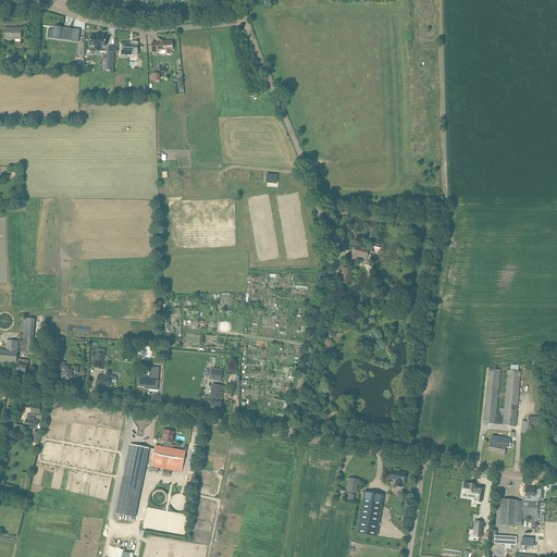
[(22,27),(3,27),(3,39),(22,39),(22,27)]
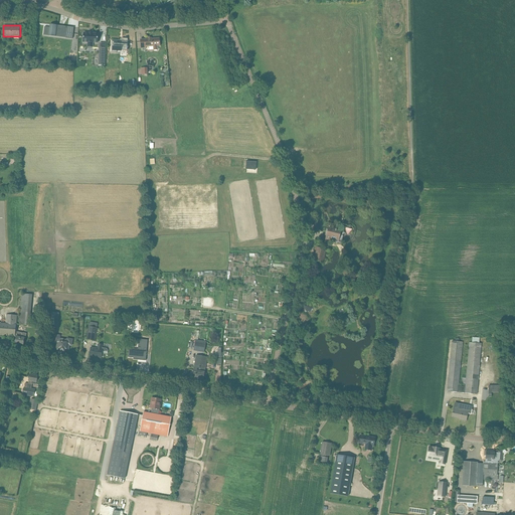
[(44,27),(43,35),(49,36),(49,32),(54,32),(54,35),(65,36),(65,38),(72,39),(73,33),(66,32),(67,28),(62,27),(61,29),(58,29),(59,26),(57,26),(50,25),(49,27),(44,27)]
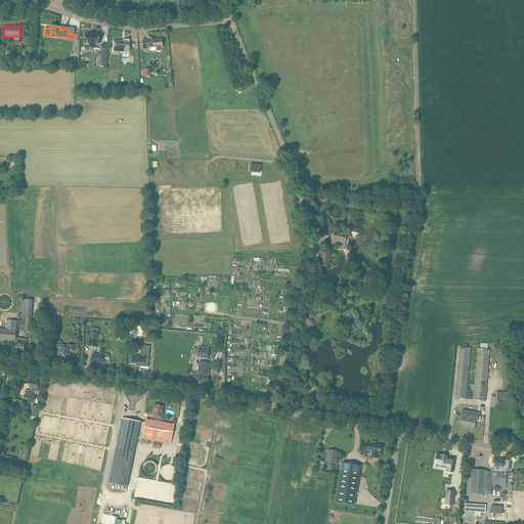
[(85,34),(85,42),(90,43),(90,44),(94,44),(94,43),(99,43),(99,35),(94,34),(94,33),(90,33),(90,34),(85,34)]
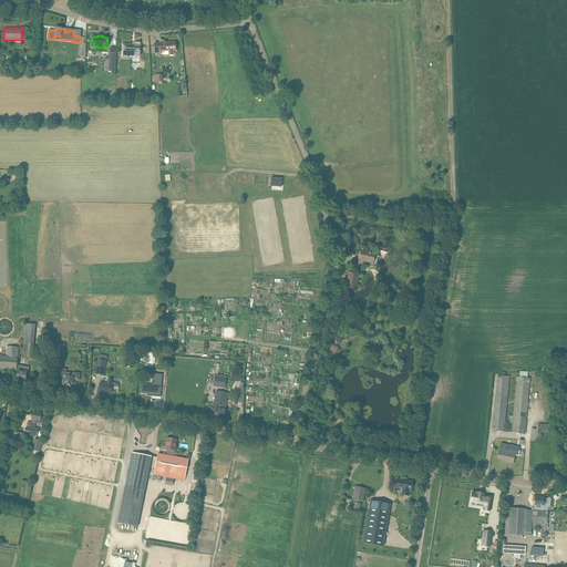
[(123,45),(122,58),(129,58),(129,55),(137,57),(137,52),(140,52),(141,42),(134,42),(134,49),(130,49),(130,45),(123,45)]
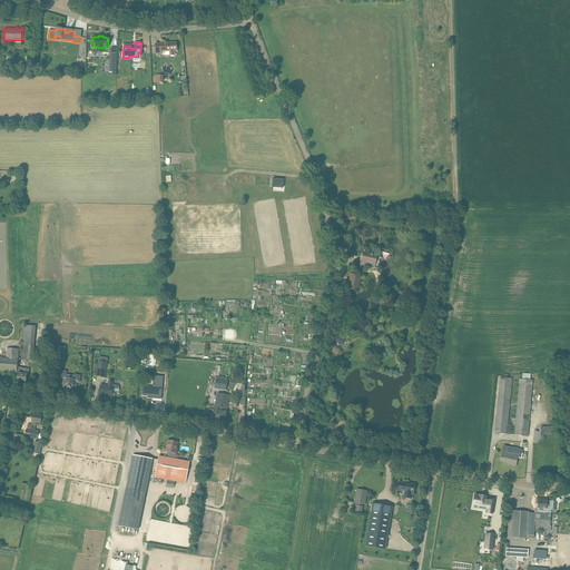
[(161,51),(170,51),(170,56),(174,56),(174,51),(177,50),(176,42),(160,43),(161,46),(156,47),(156,55),(157,55),(157,56),(161,56),(161,51)]
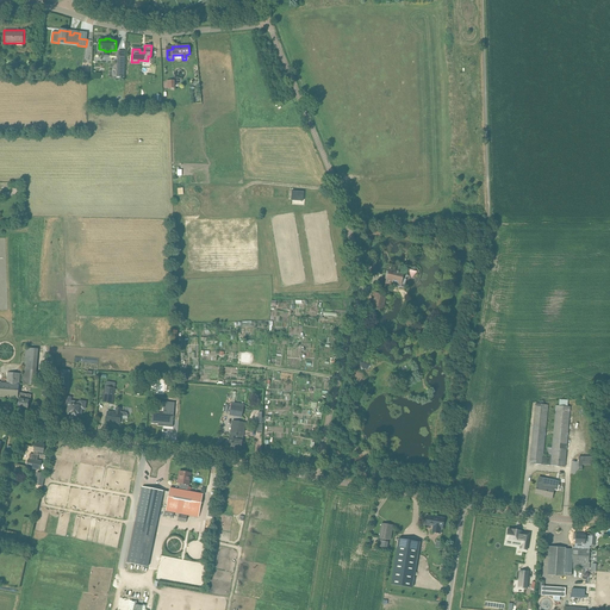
[(304,192),(292,191),(292,200),(303,201),(304,192)]
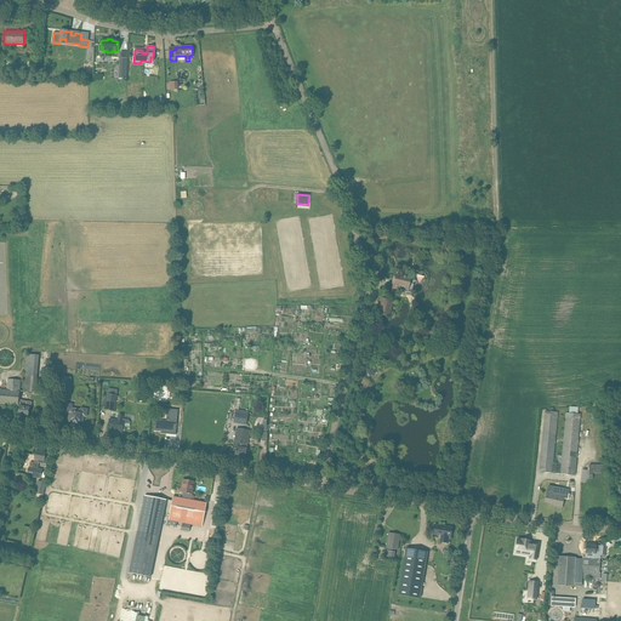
[(393,280),(392,284),(394,284),(393,290),(399,291),(399,290),(408,291),(412,292),(414,284),(410,283),(410,281),(414,283),(415,281),(412,275),(406,274),(405,278),(405,277),(404,278),(397,275),(396,278),(393,277),(393,280)]
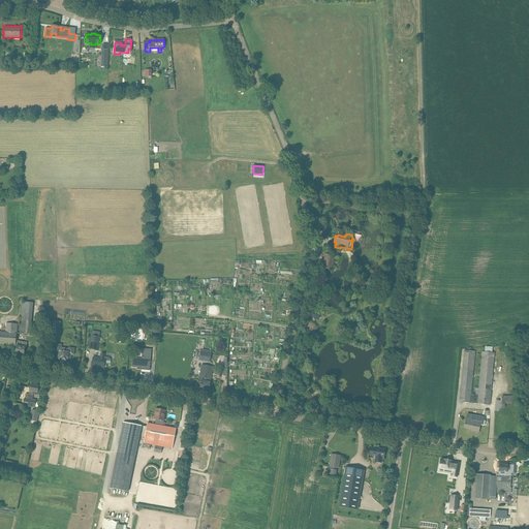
[(324,254),(322,260),(324,261),(322,268),(331,270),(335,257),(324,254)]
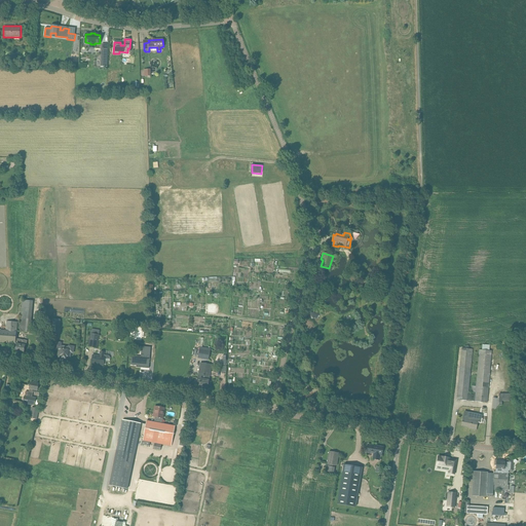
[(33,301),(23,300),(20,331),(31,332),(33,301)]
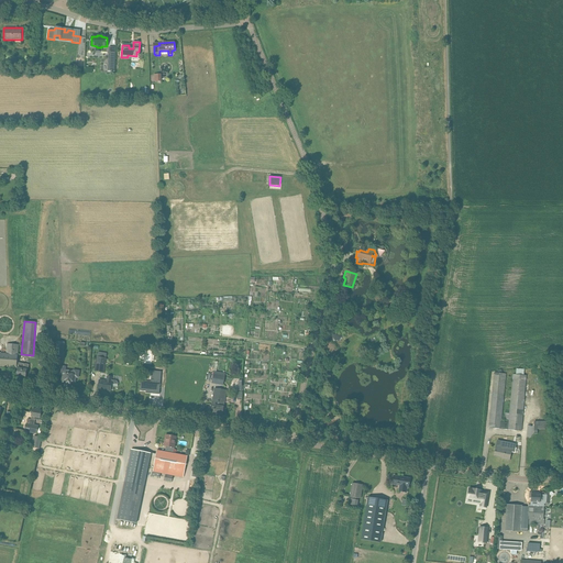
[(340,341),(343,334),(339,332),(337,331),(333,338),(338,340),(340,341)]
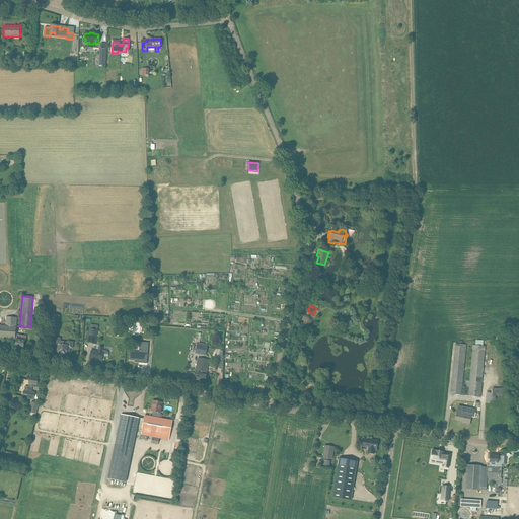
[(0,338),(14,340),(15,334),(17,317),(7,316),(6,325),(0,325),(0,338)]
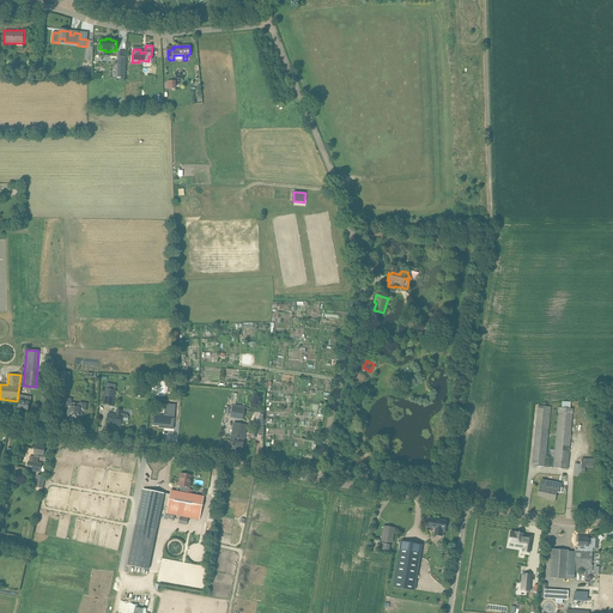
[(104,405),(113,406),(115,384),(108,383),(104,405)]
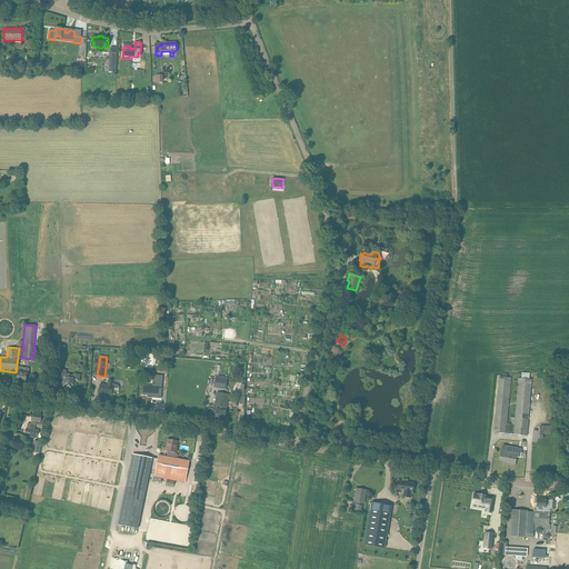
[(17,366),(16,372),(18,372),(17,380),(26,381),(27,373),(28,375),(29,369),(17,366)]
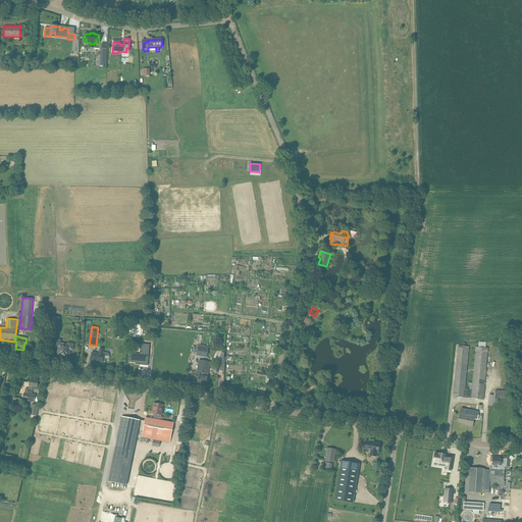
[(72,351),(73,345),(68,344),(67,348),(63,347),(62,346),(62,347),(60,346),(61,341),(56,340),(54,348),(58,348),(57,354),(61,355),(60,356),(65,357),(65,356),(69,356),(70,350),(72,351)]
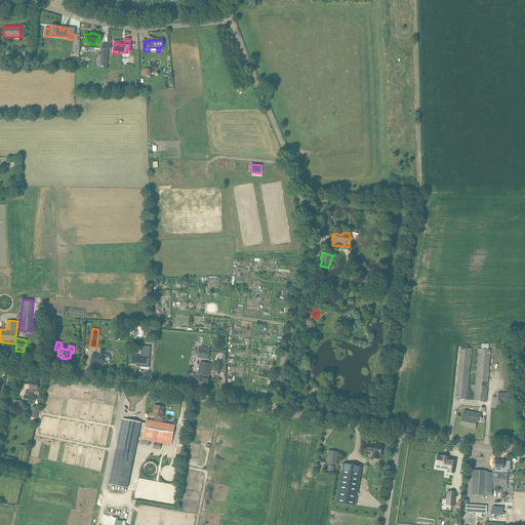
[(463,348),(460,348),(456,399),(486,402),(491,351),(488,350),(489,345),(482,344),(481,350),(479,349),(475,386),(471,385),(471,391),(475,392),(475,394),(467,394),(471,349),(468,349),(463,348)]
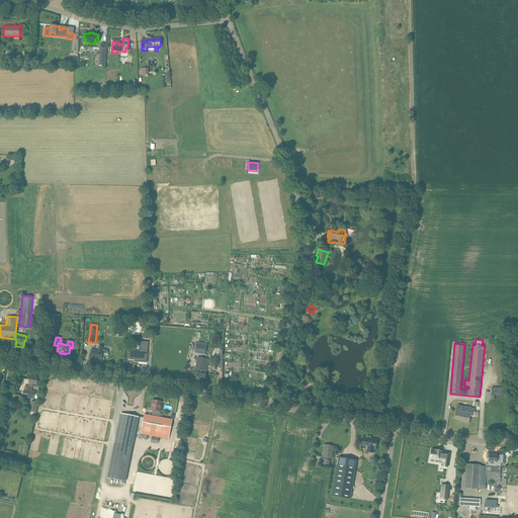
[(130,351),(128,360),(135,360),(142,361),(142,362),(146,363),(147,363),(149,342),(140,341),(140,342),(141,342),(140,352),(130,352),(130,351)]
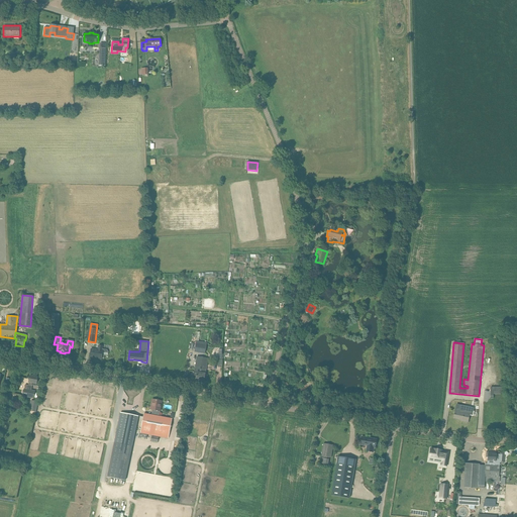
[(195,351),(200,352),(205,353),(206,345),(196,343),(195,351)]
